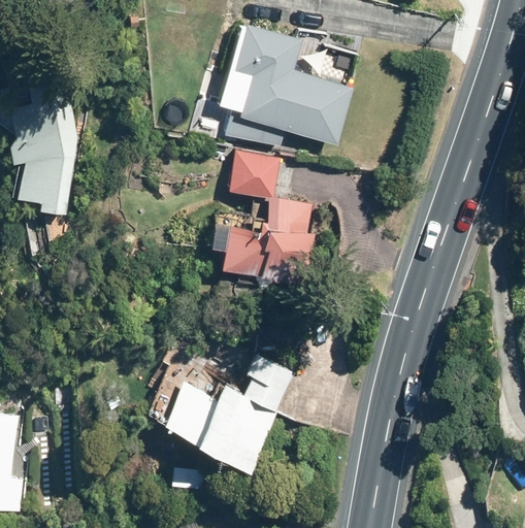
[(302,40),(248,25),(244,33),(240,32),(219,105),(233,109),(225,135),(283,145),(287,131),(337,145),(354,87),(294,70),(302,40)]
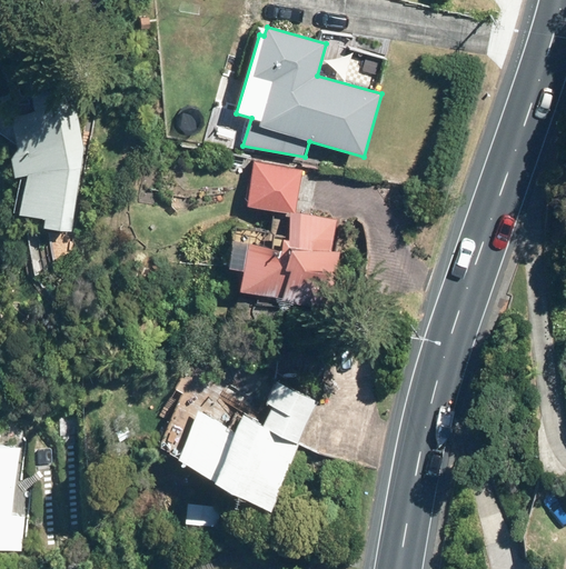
[(42,220),(41,228),(71,231),(82,168),(79,147),(86,147),(72,77),(28,85),(33,109),(9,116),(16,148),(6,150),(10,177),(23,175),(17,215),(42,220)]
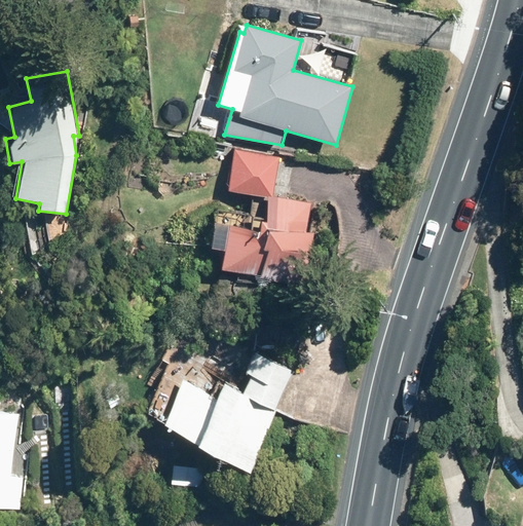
[(270,196),(274,196),(281,156),(235,149),(229,190),(269,196),(270,196)]
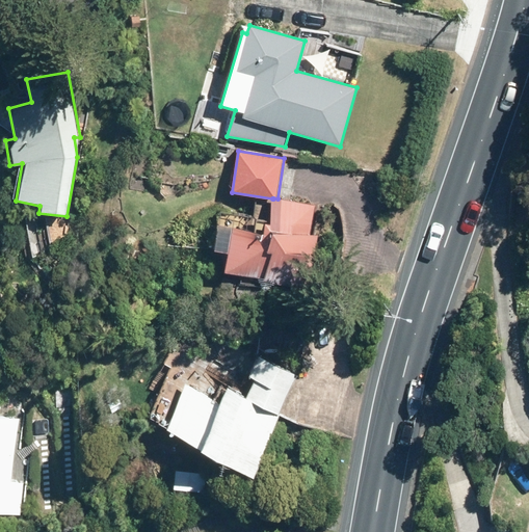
[(315,207),(278,198),(273,198),(272,198),(268,224),(262,224),(261,233),(233,228),(223,272),(310,290),(318,237),(311,235),(315,207)]
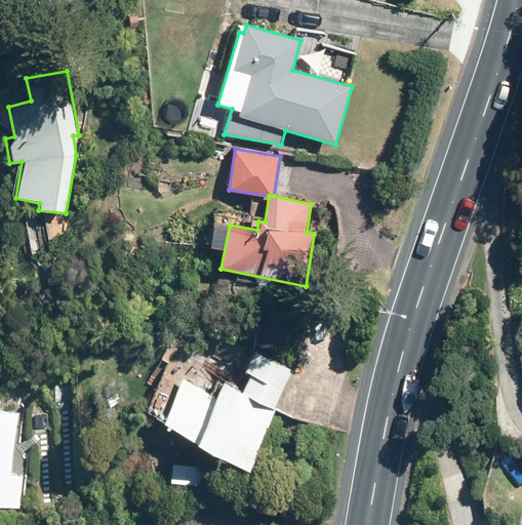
[(253,352),(244,369),(249,372),(239,392),(216,380),(209,394),(184,380),(161,423),(244,466),(293,371),(253,352)]
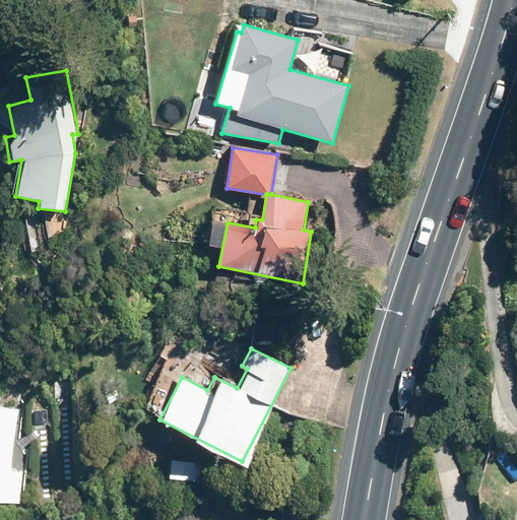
[(0,505),(17,507),(22,474),(8,472),(16,410),(0,407),(0,505)]
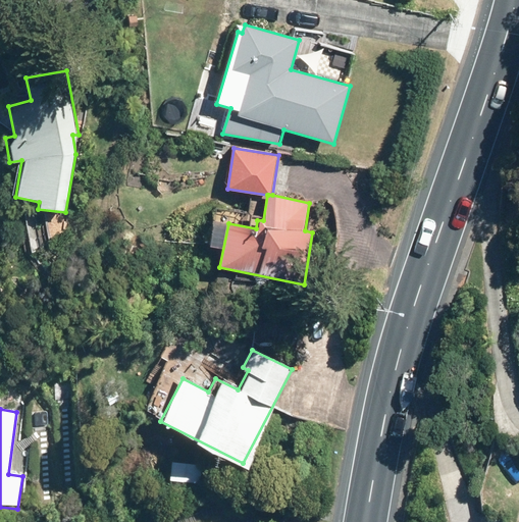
[(186,464),(185,481),(196,482),(196,465),(186,464)]
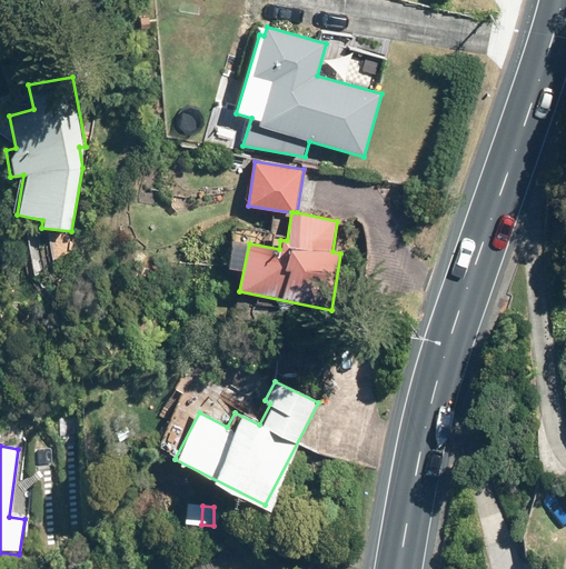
All buildings are outlined.
